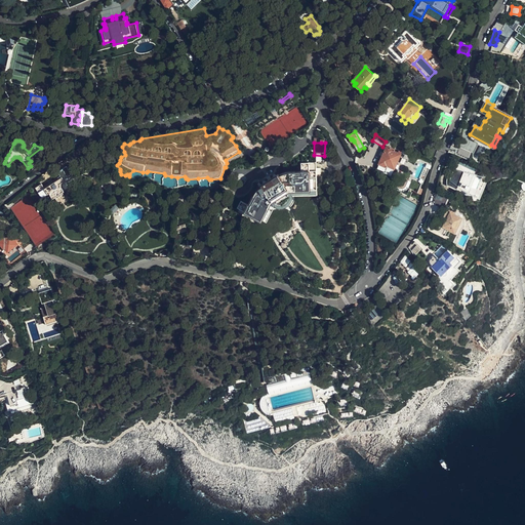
[(393,174),(402,153),(401,152),(402,150),(397,148),(396,149),(388,145),(379,163),(387,166),(385,171),(393,174)]
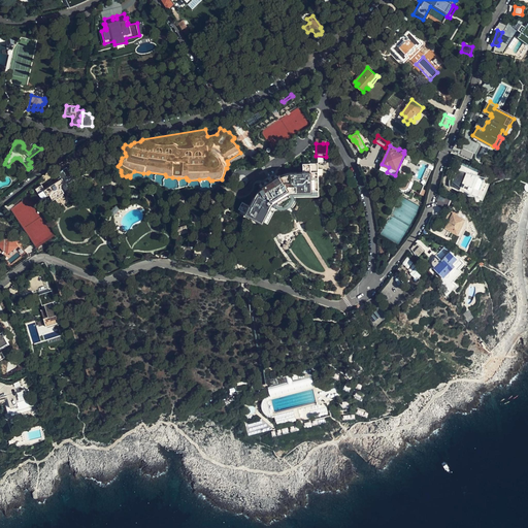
[(461,147),(458,155),(469,160),(472,153),(461,147)]
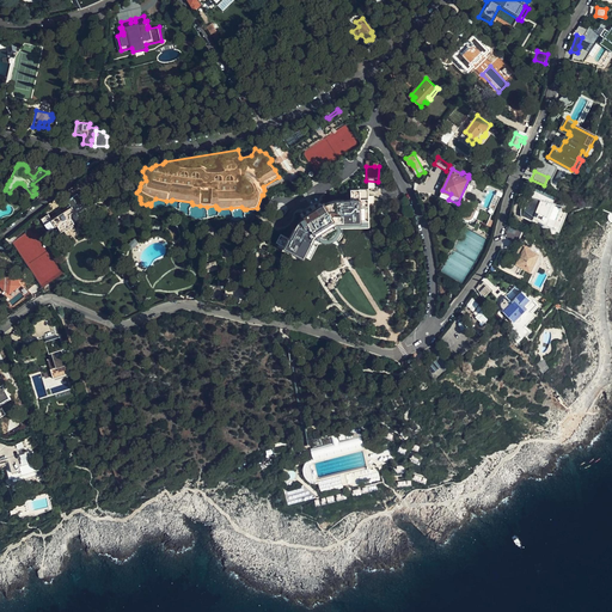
[(543,197),(533,221),(561,232),(571,204),(528,187),(526,190),(532,193),(543,197)]
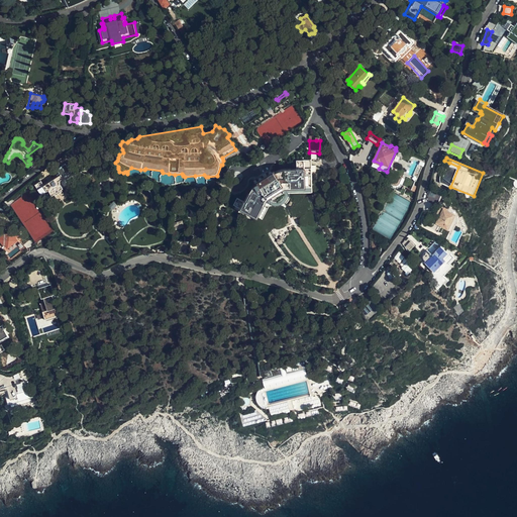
[(234,204),(256,215),(262,218),(269,206),(273,207),(278,207),(282,206),(285,205),(288,202),(289,199),(291,196),(291,192),(312,191),(311,159),(296,160),(297,168),(288,169),(281,170),(276,171),(276,170),(257,181),(259,182),(251,189),(245,201),(237,197),(234,204)]
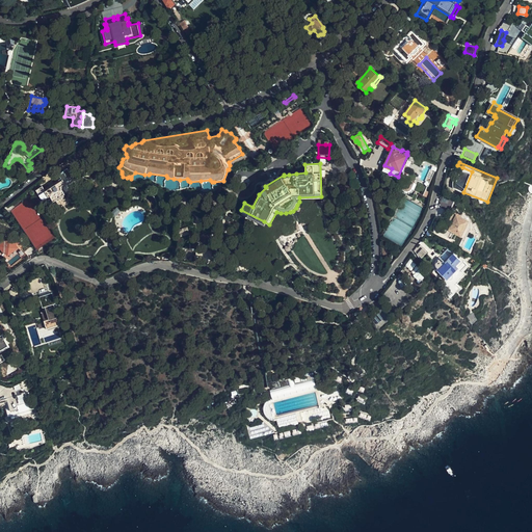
[(62,194),(65,193),(61,188),(71,182),(70,180),(74,177),(68,168),(58,174),(61,178),(58,179),(59,181),(46,190),(43,186),(36,189),(43,200),(50,195),(54,201),(55,200),(62,194)]
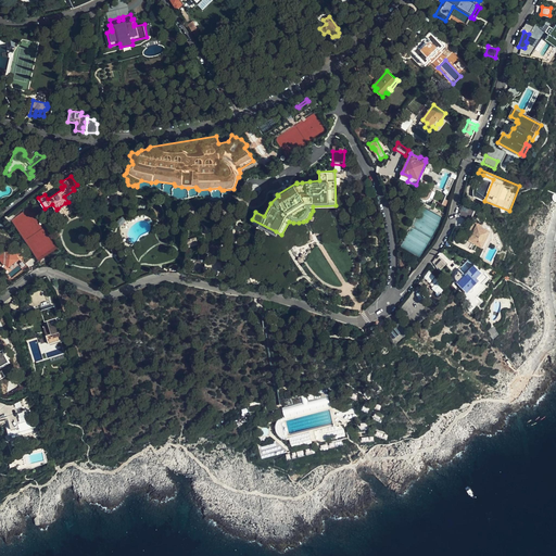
[(424,194),(419,198),(425,200),(429,198),(432,191),(431,190),(429,188),(427,188),(425,192),(424,192),(424,194)]
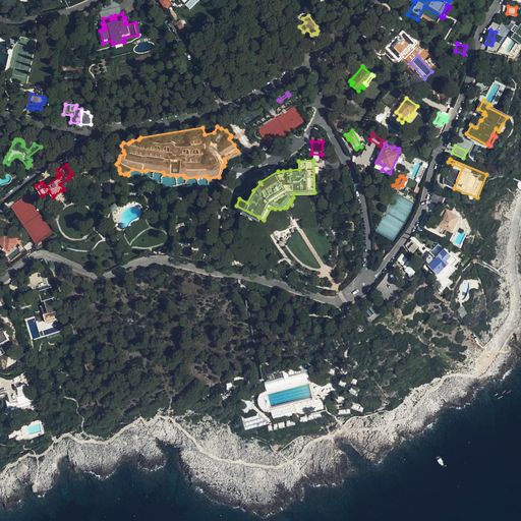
[(444,196),(446,191),(433,186),(431,196),(437,198),(435,201),(441,204),(442,200),(445,203),(447,198),(444,196)]
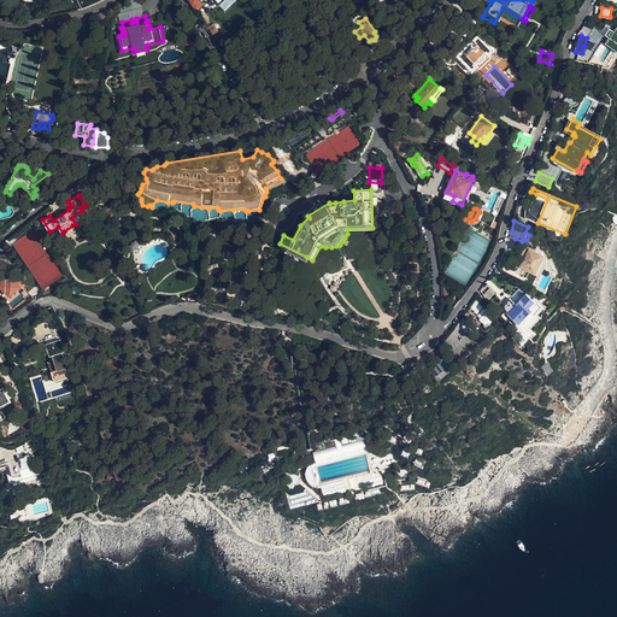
[(133,250),(140,242),(136,239),(129,245),(133,250)]
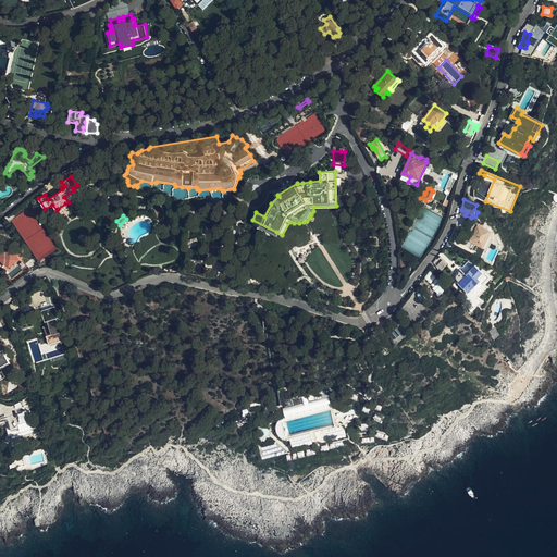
[(486,236),(487,236),(491,231),(484,227),(486,224),(481,221),(480,223),(475,221),(472,229),(475,231),(470,242),(469,242),(467,248),(470,250),(473,243),(475,244),(477,242),(482,245),(486,236)]
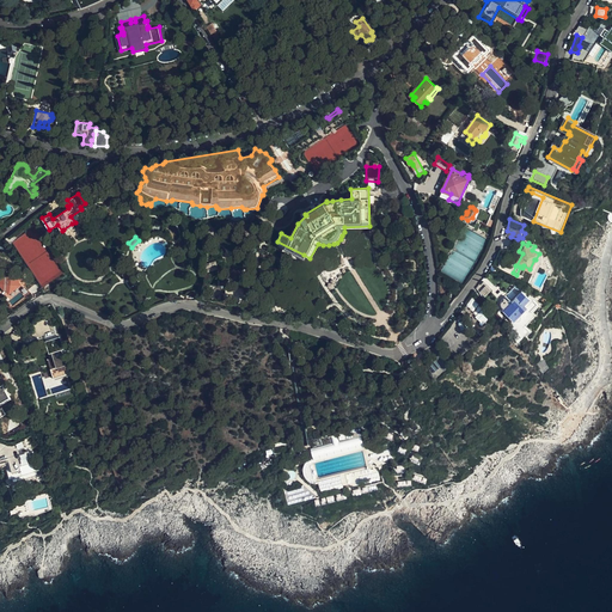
[(216,259),(207,263),(208,270),(219,268),(216,259)]
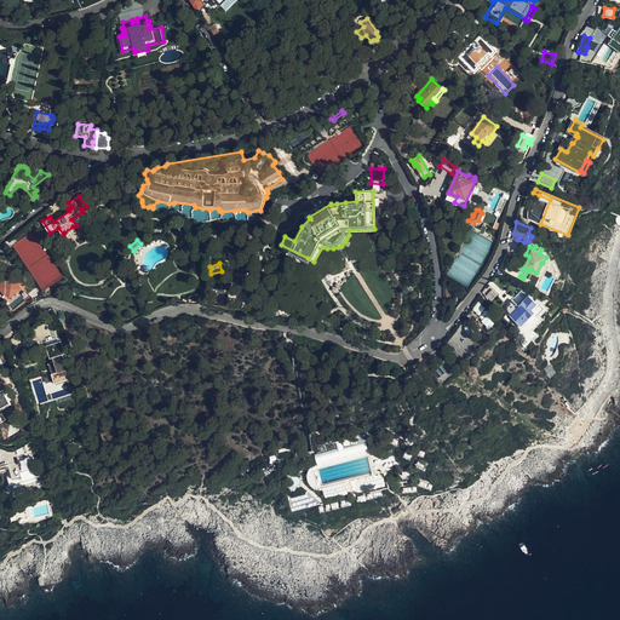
[(142,287),(128,268),(125,270),(138,288),(142,287)]
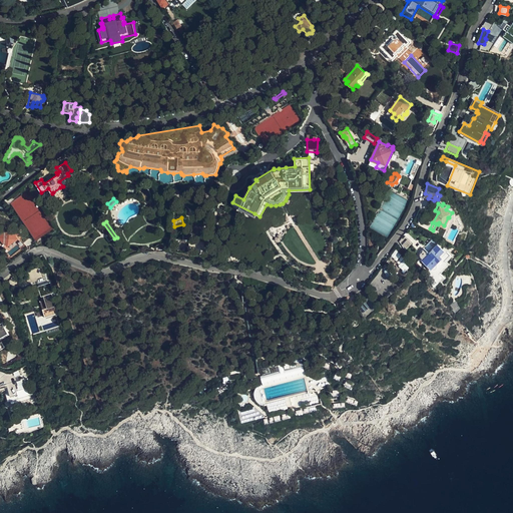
[(5,240),(8,244),(13,240),(16,243),(21,239),(18,235),(17,237),(10,229),(6,232),(5,231),(0,234),(0,236),(4,241),(5,240)]
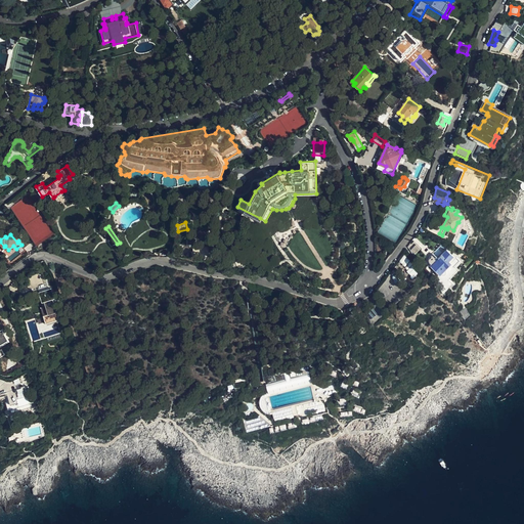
[(439,256),(437,259),(431,254),(429,255),(428,258),(428,261),(430,264),(429,265),(439,273),(438,274),(441,276),(443,274),(445,275),(447,274),(450,277),(457,269),(455,266),(461,260),(452,253),(451,254),(446,249),(442,253),(442,252),(439,256)]
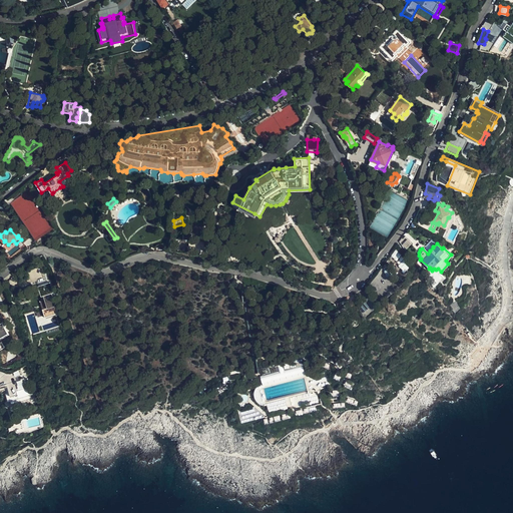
[(398,264),(405,259),(398,250),(391,254),(398,264)]
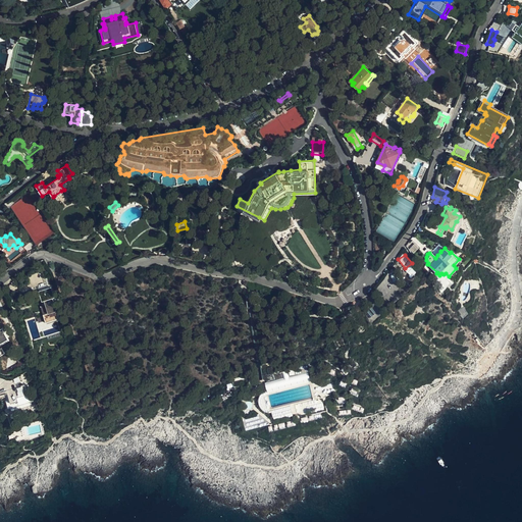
[(410,276),(416,273),(413,265),(406,268),(410,276)]
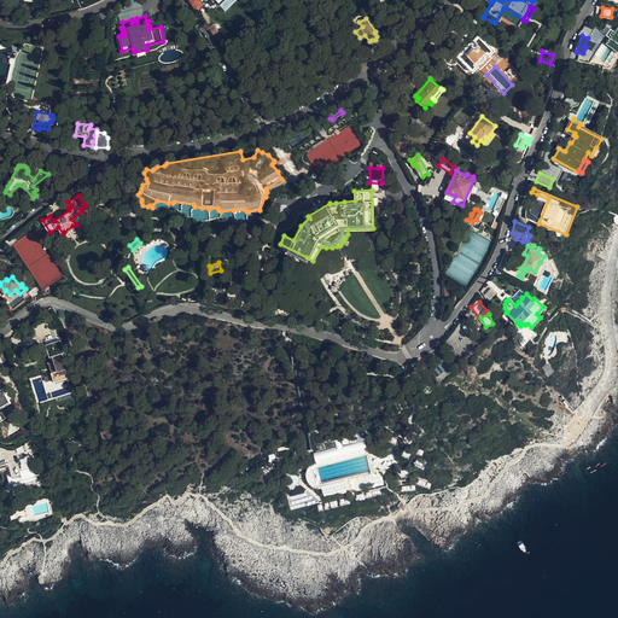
[(54,380),(70,375),(63,351),(51,355),(53,361),(48,362),(52,373),(44,375),(46,382),(54,379),(54,380)]
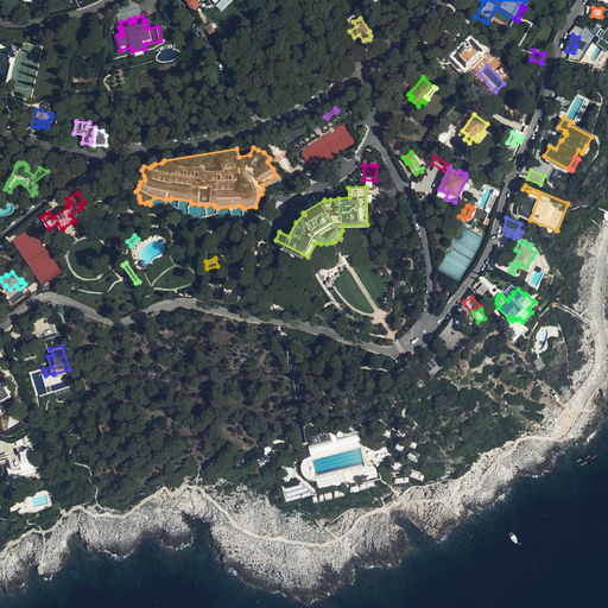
[(0,415),(6,411),(2,405),(0,405),(0,403),(12,397),(4,381),(0,384),(0,415)]
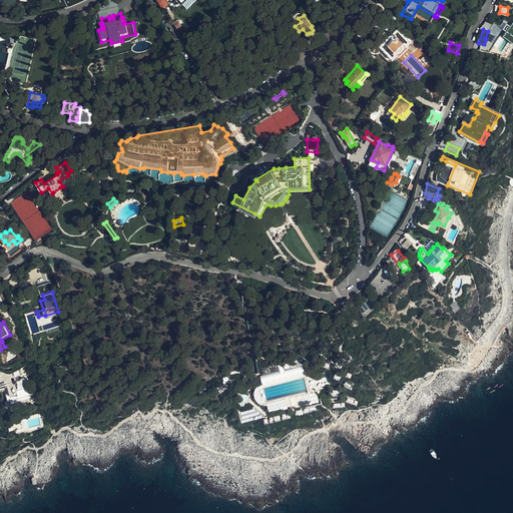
[(261,363),(263,373),(277,370),(276,366),(275,365),(274,364),(273,363),(272,363),(271,360),(268,360),(263,361),(264,362),(261,363)]
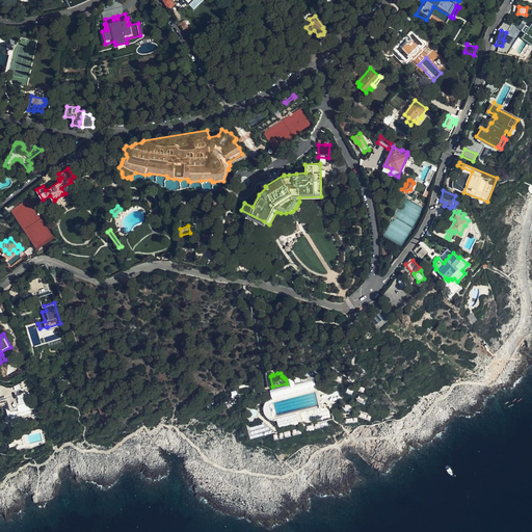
[(287,383),(272,387),(270,388),(272,396),(315,386),(313,377),(295,381),(294,376),(286,378),(286,379),(287,383)]
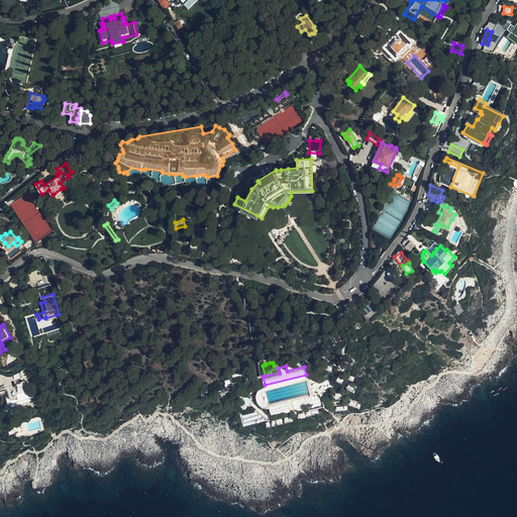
[(22,377),(3,383),(4,389),(6,388),(6,386),(23,380),(22,377)]
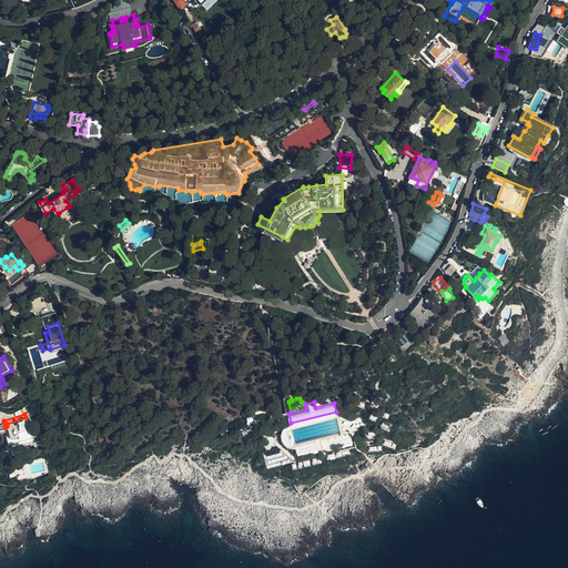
[(29,426),(26,417),(7,424),(7,426),(10,435),(8,436),(10,444),(34,435),(31,425),(29,426)]
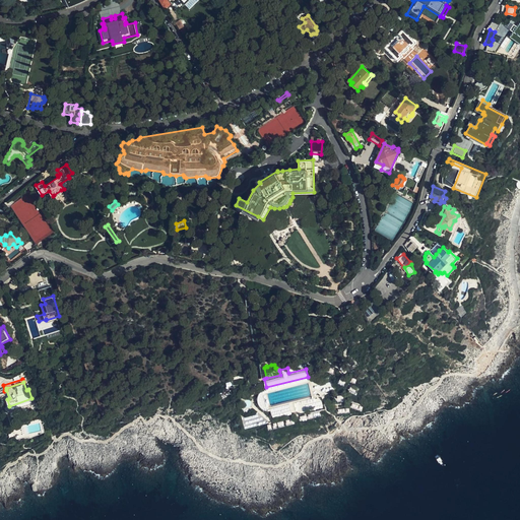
[(267,410),(271,410),(272,413),(296,408),(295,403),(316,397),(315,395),(311,396),(270,405),(267,393),(266,387),(265,388),(261,390),(259,393),(257,398),(258,402),(260,406),(263,409),(267,410)]
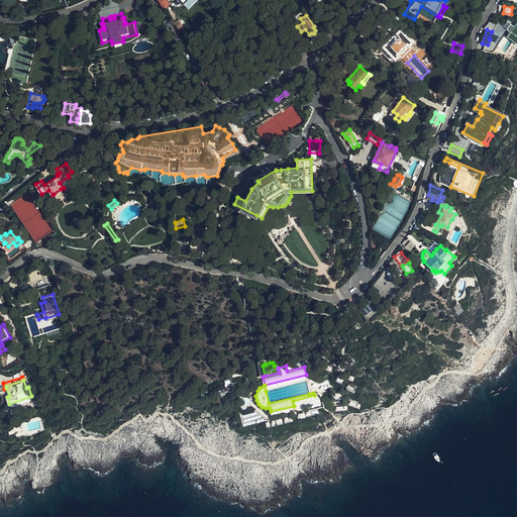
[(32,401),(31,396),(9,404),(10,408),(32,401)]
